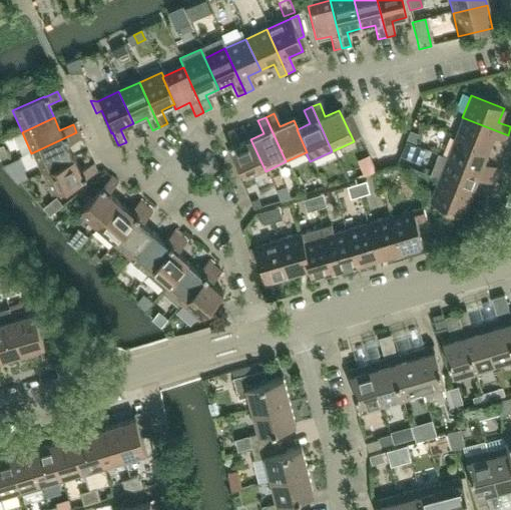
[(505,143),(508,135),(462,117),(454,138),(486,151),(491,138),(505,143)]
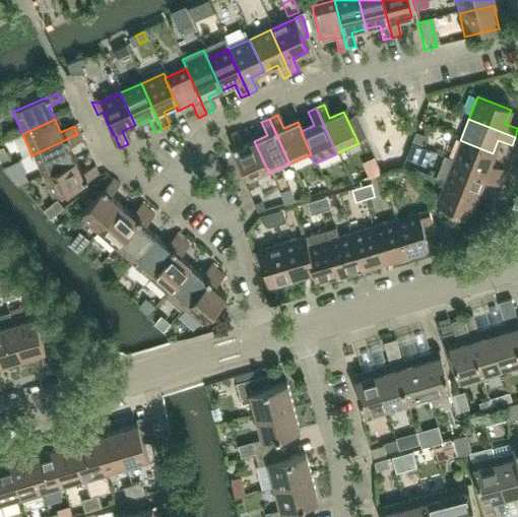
[(74,162),(68,148),(81,142),(77,134),(31,155),(42,176),(74,162)]
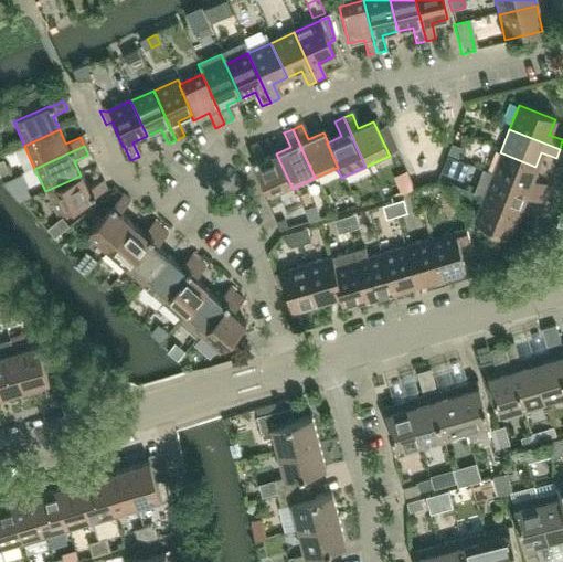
[(293,189),(276,154),(262,160),(256,146),(246,150),(253,165),(268,200),(293,189)]
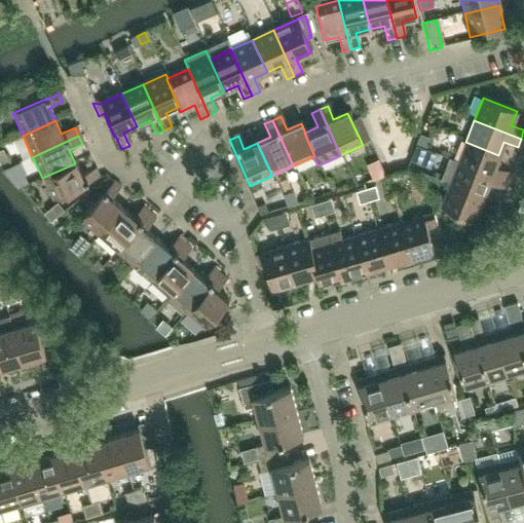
[(420,136),(417,143),(426,147),(429,140),(420,136)]
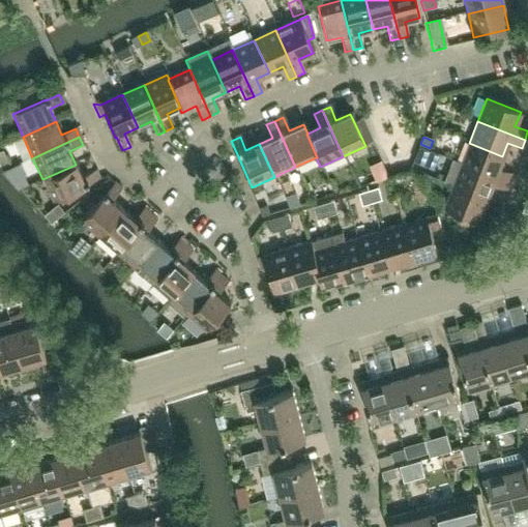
[(497,170),(502,156),(469,143),(461,166),(507,184),(511,175),(497,170)]
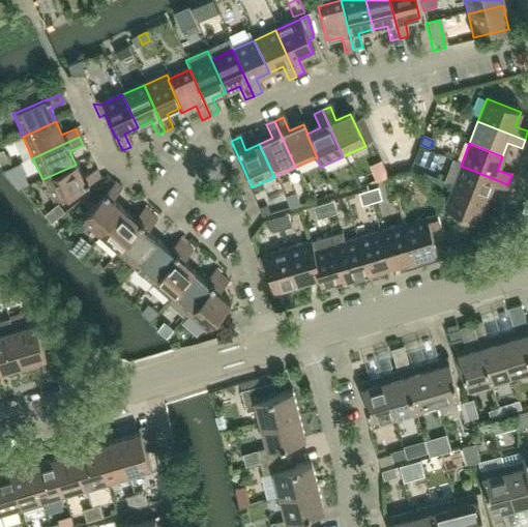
[(504,193),(507,184),(461,166),(451,162),(442,183),(451,187),(486,200),(491,186),(504,193)]
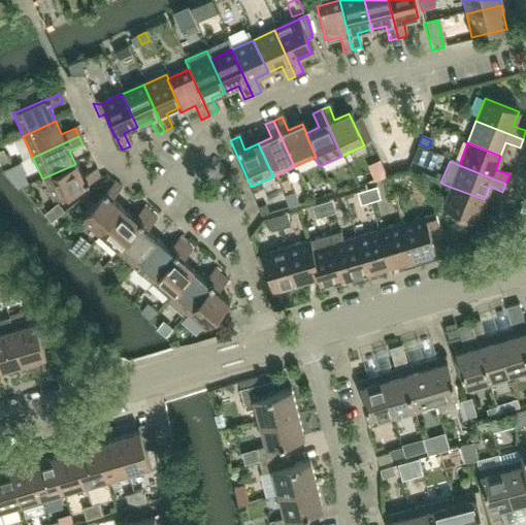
[(85,186),(98,179),(95,171),(80,177),(75,164),(42,178),(53,201),(85,186)]
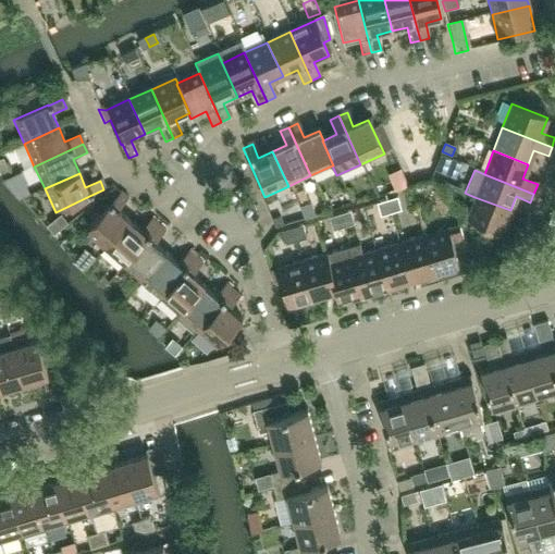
[(389,198),(403,193),(396,174),(382,179),(389,198)]
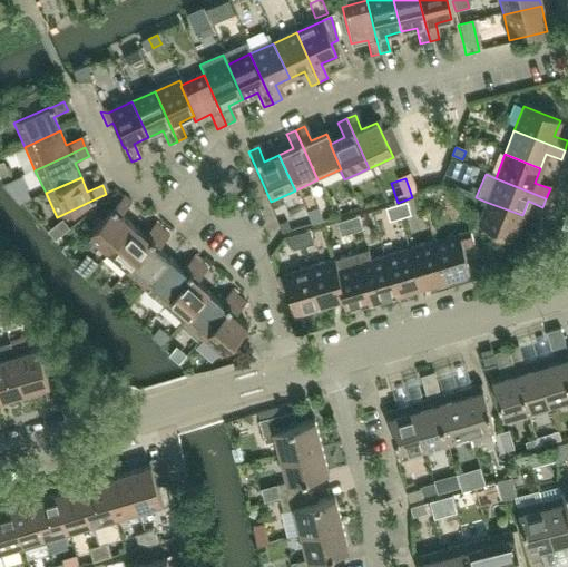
[(106,256),(131,227),(119,217),(130,205),(123,198),(113,211),(111,209),(86,238),(106,256)]
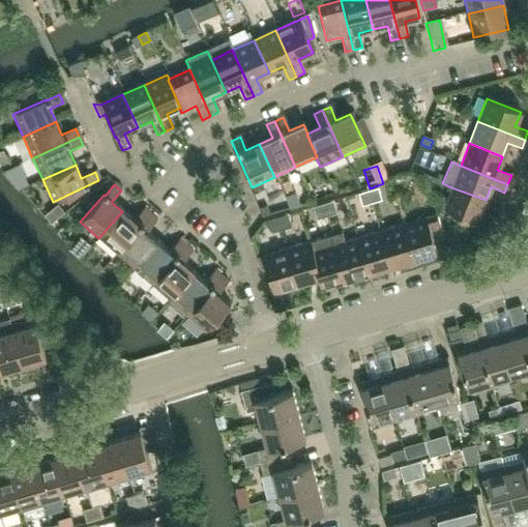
[(479,213),(486,200),(451,187),(443,210),(476,224),(476,223),(491,228),(494,220),(479,213)]
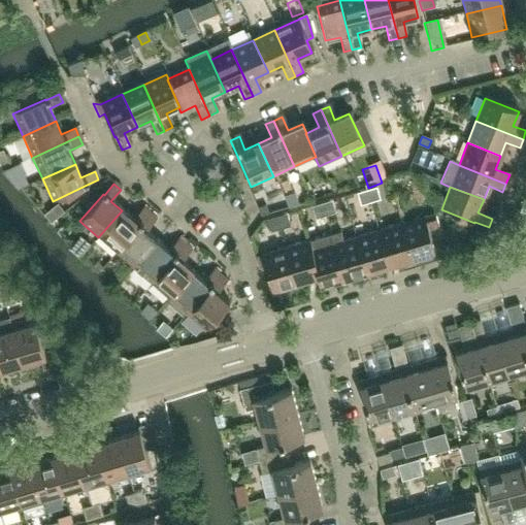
[(375,189),(365,192),(369,204),(380,201),(375,189)]
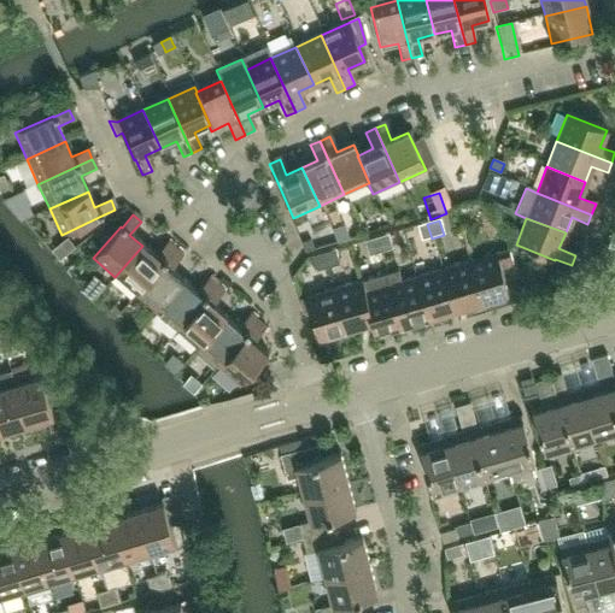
[(420,242),(432,239),(427,224),(416,227),(420,242)]
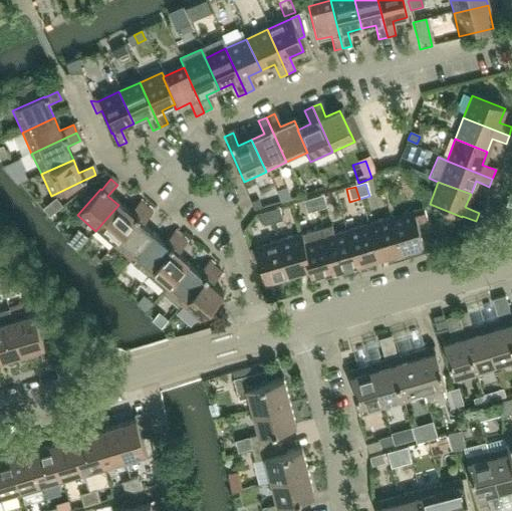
[(275,192),(279,204),(289,200),(285,188),(275,192)]
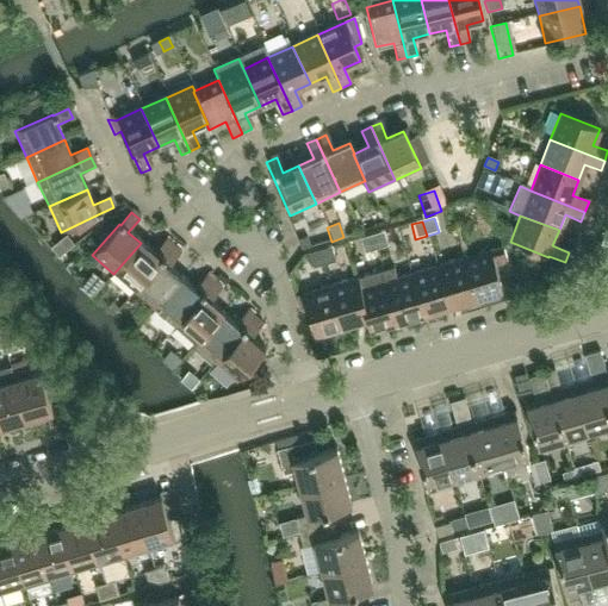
[(410,229),(391,231),(395,257),(414,255),(410,229)]
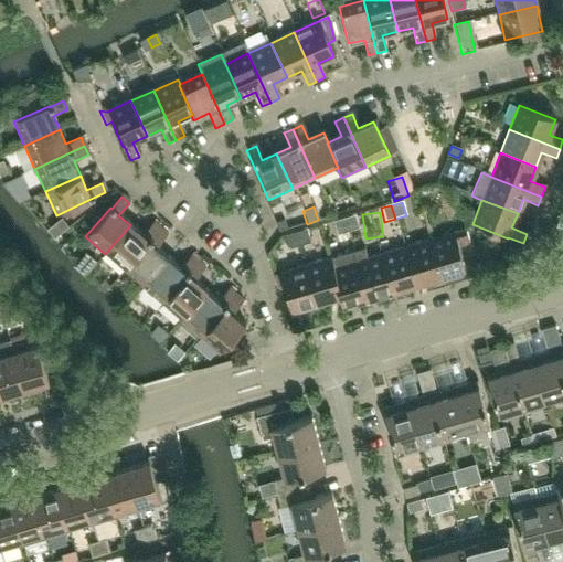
[(353,216),(343,220),(347,233),(358,230),(353,216)]
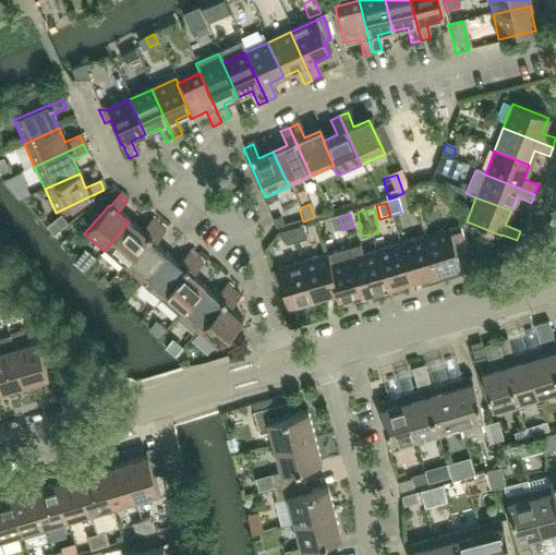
[(279,217),(270,220),(275,229),(282,226),(279,217)]
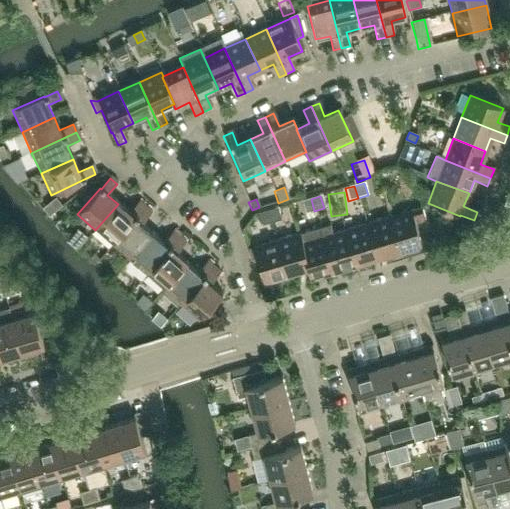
[(305,214),(314,211),(311,199),(301,201),(305,214)]
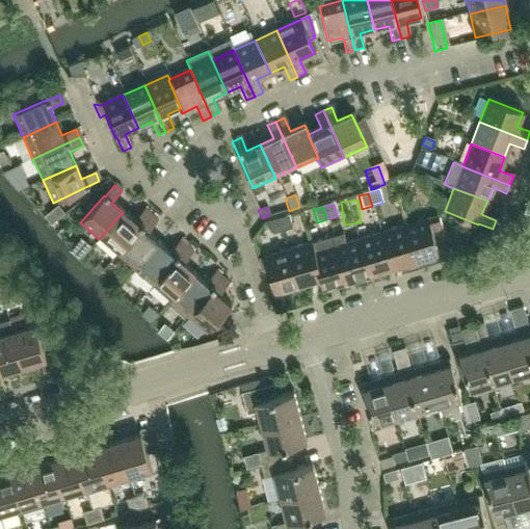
[(116,255),(150,216),(143,210),(133,221),(123,212),(99,239),(116,255)]
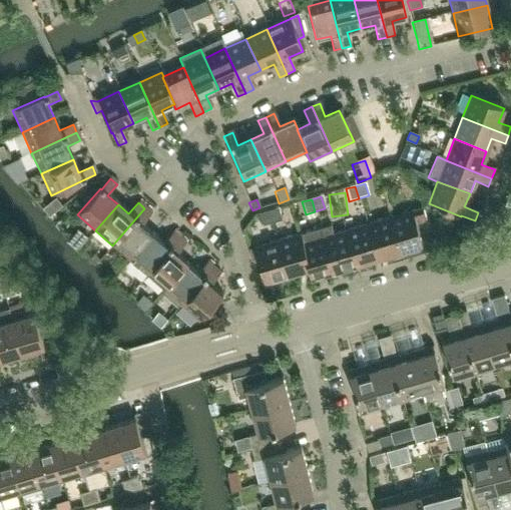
[(129,261),(152,234),(141,225),(151,214),(144,208),(112,245),(129,261)]
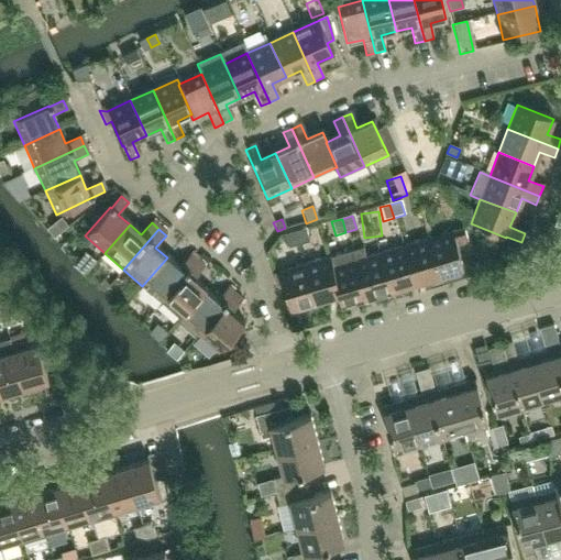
[(305,230),(294,232),(298,246),(308,243),(305,230)]
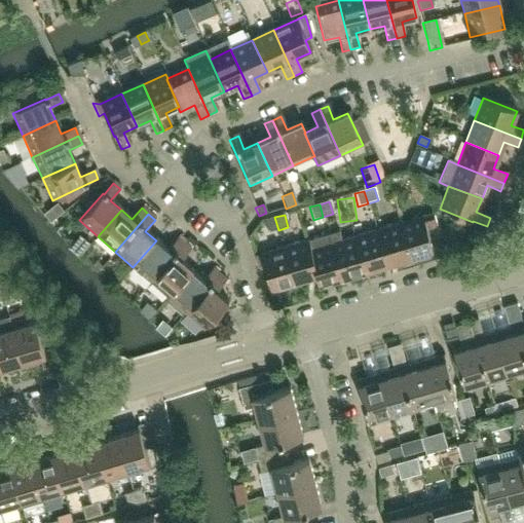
[(433,252),(426,230),(436,228),(433,215),(399,225),(409,259),(433,252)]
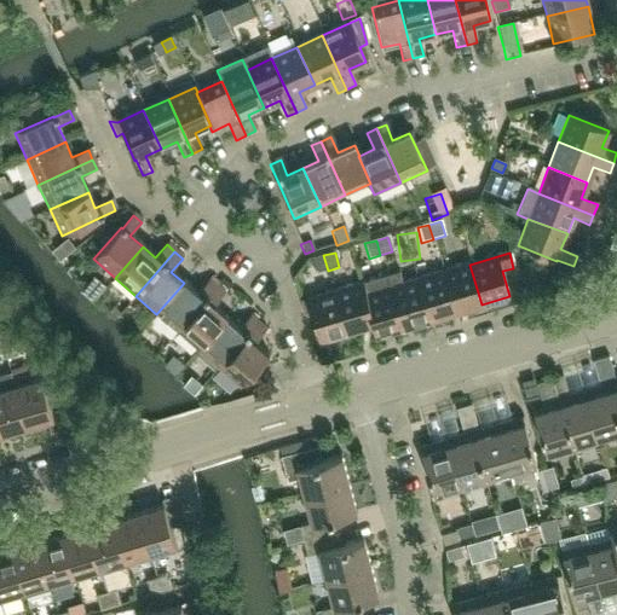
[(316,274),(328,271),(323,255),(311,259),(316,274)]
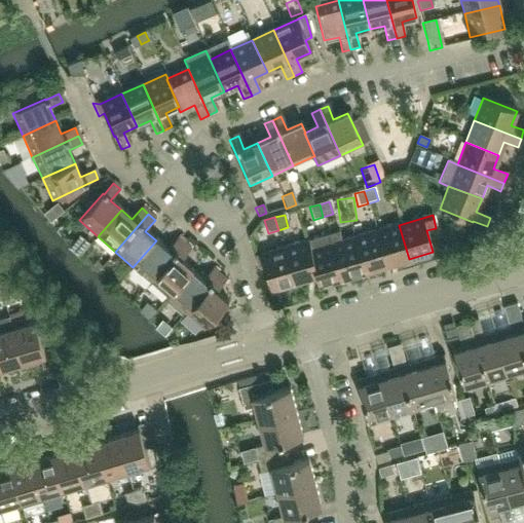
[(409,259),(399,225),(376,231),(386,265),(409,259)]
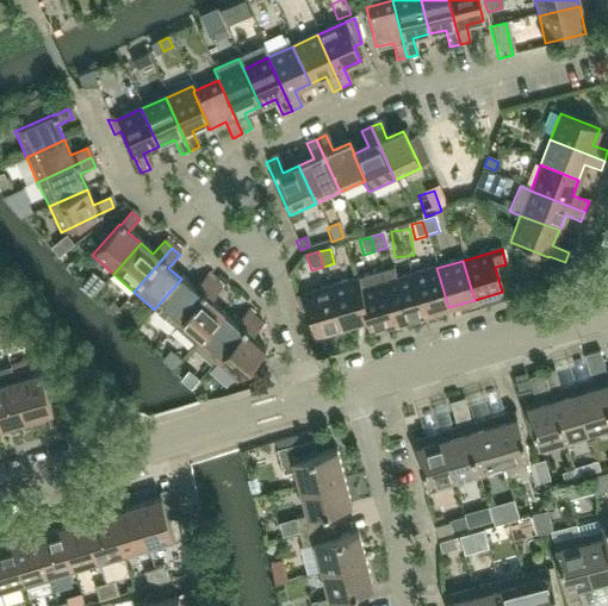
[(448,307),(436,268),(411,276),(422,316),(448,307)]
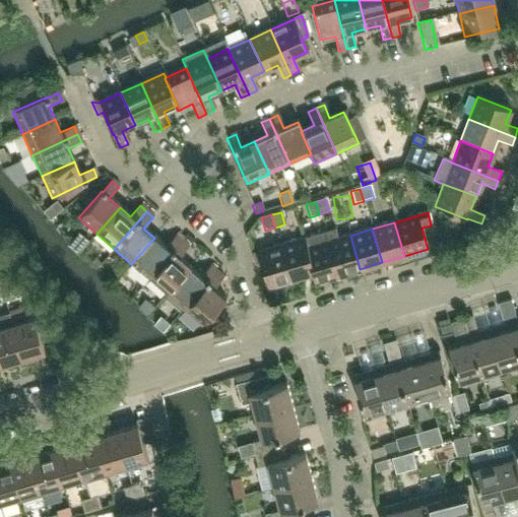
[(360,269),(350,236),(337,239),(334,230),(325,233),(328,242),(337,275),(360,269)]
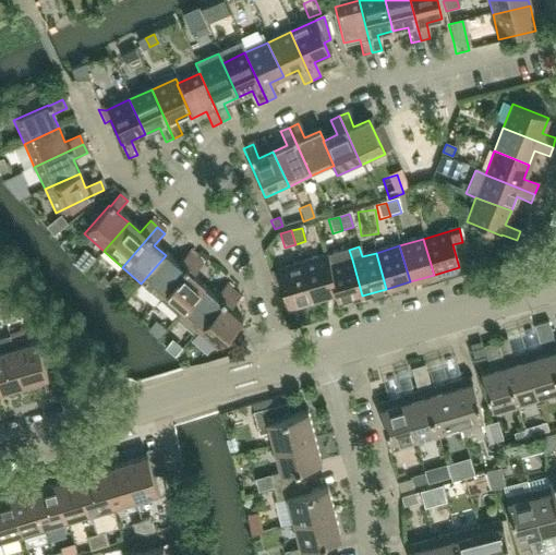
[(362,296),(352,260),(349,250),(326,256),(329,266),(328,267),(336,293),(335,293),(337,303),(362,296)]
